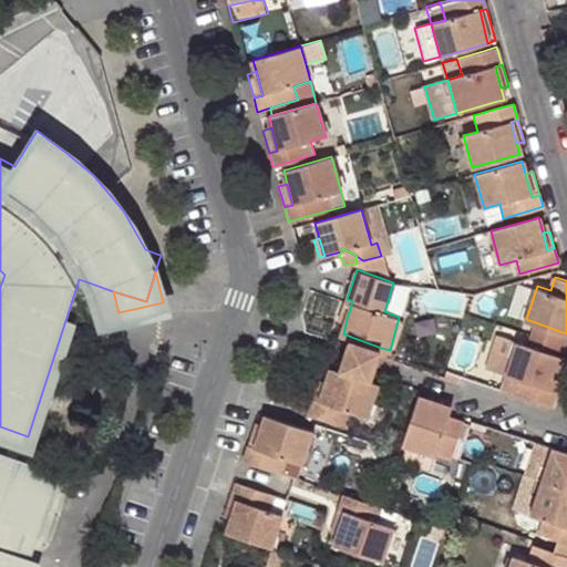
[(347,319),(352,301),(347,299),(341,317),(347,319)]
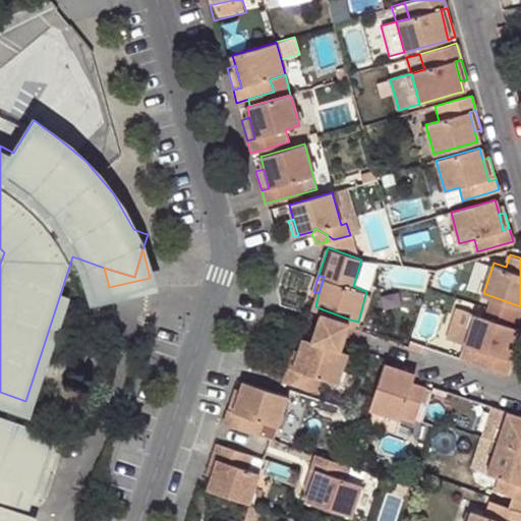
[(344,337),(350,320),(323,309),(316,327),(312,340),(340,348),(344,337)]
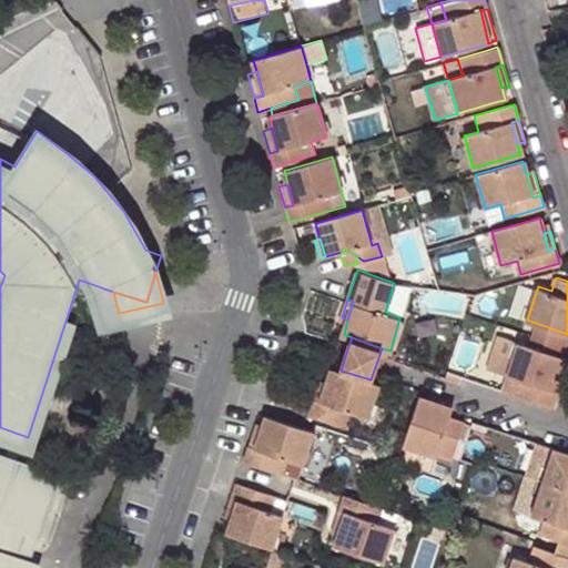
[(514,346),(557,371),(559,357),(560,355),(516,338),(514,346)]
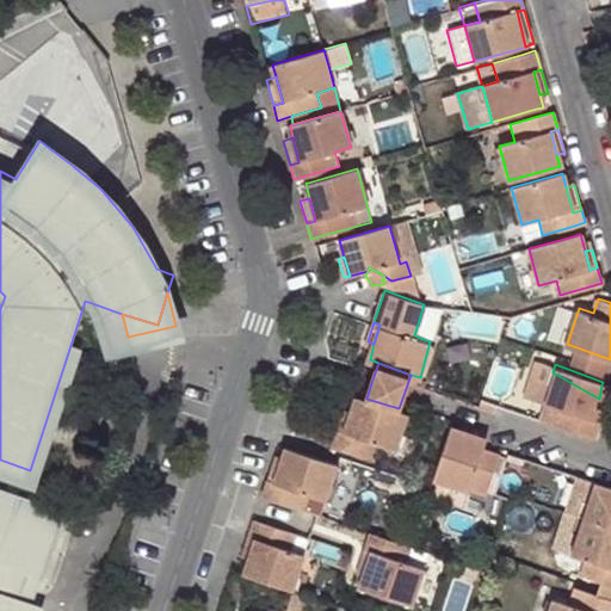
[(550,384),(545,405),(560,409),(554,424),(597,437),(603,420),(593,418),(599,399),(553,372),(550,384)]
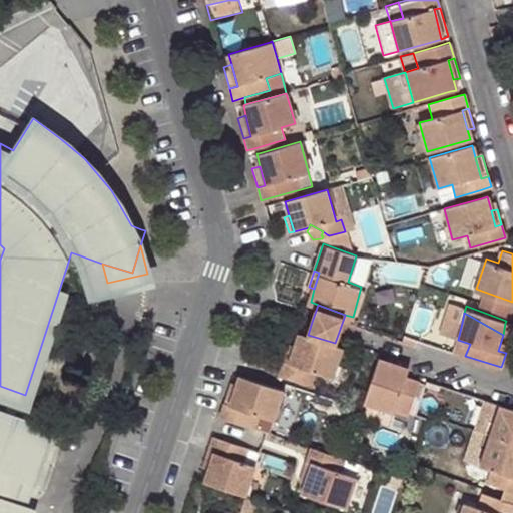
[(439,334),(458,340),(462,323),(445,317),(439,334)]
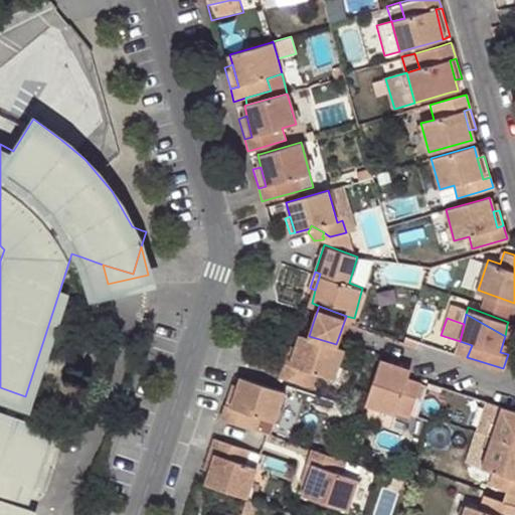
[(333,378),(344,348),(336,344),(309,336),(300,333),(289,364),(285,363),(281,375),(315,386),(320,373),(333,378)]
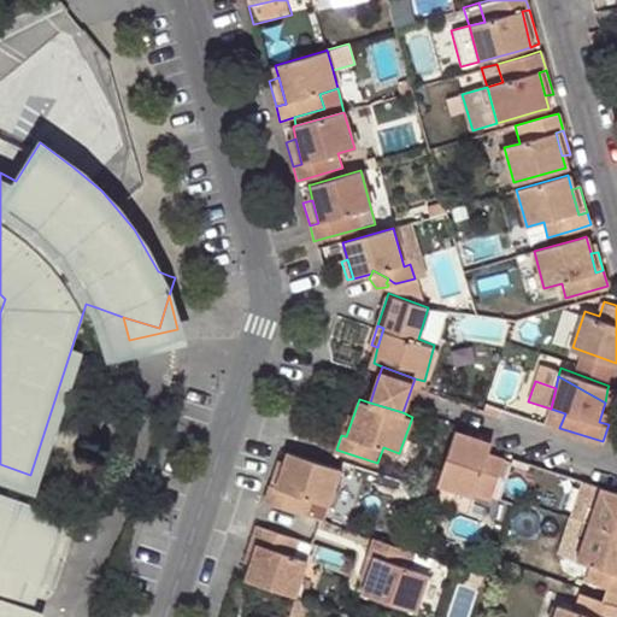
[(599,422),(609,424),(613,407),(605,403),(599,422)]
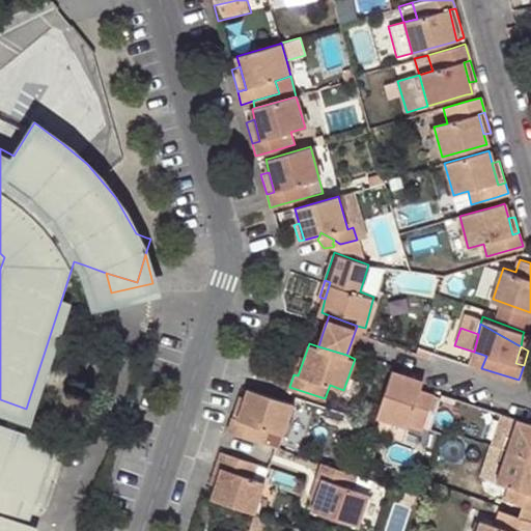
[(424,380),(392,368),(378,414),(412,425),(413,423),(423,427),(432,400),(435,391),(422,386),(424,380)]
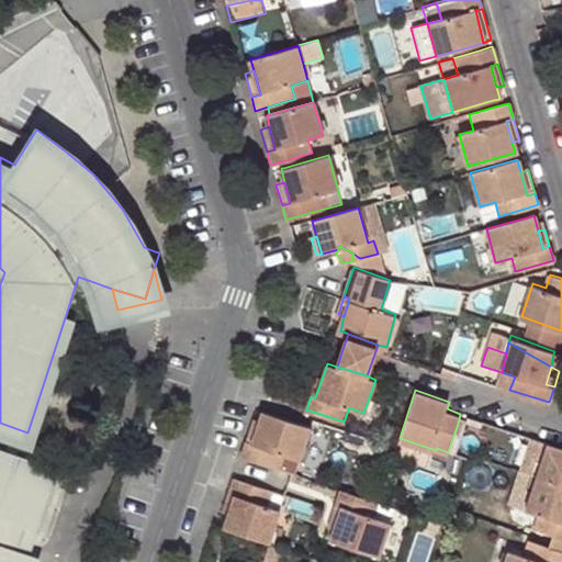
[(279,416),(262,412),(258,424),(255,436),(271,440),(279,416)]
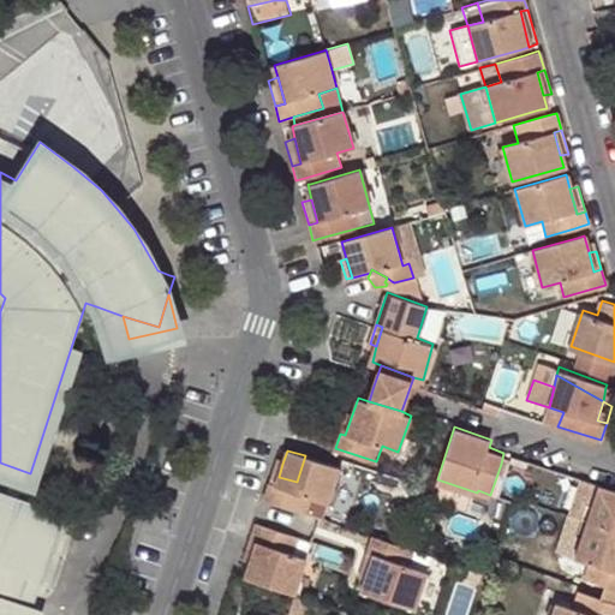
[(531,455),(514,451),(512,455),(530,461),(531,455)]
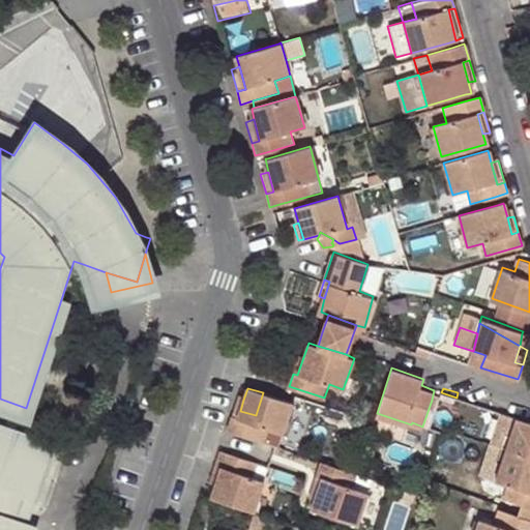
[(256,415),(253,440),(264,443),(268,430),(280,432),(290,401),(285,399),(263,392),(256,415)]
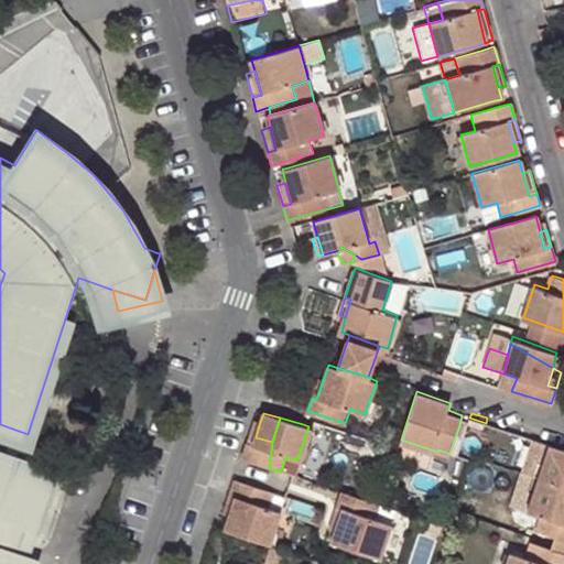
[(459,451),(475,456),(486,423),(469,418),(467,427),(459,451)]
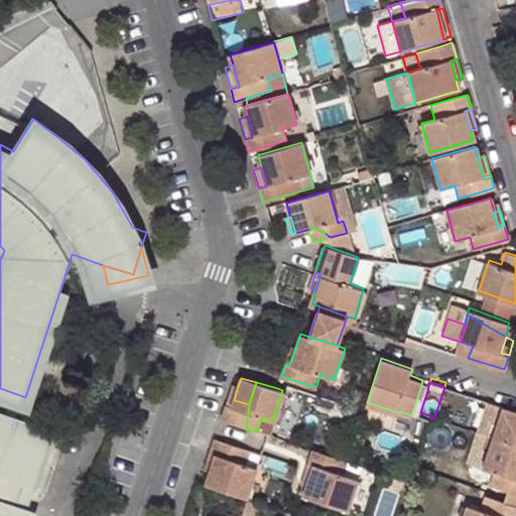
[(234,400),(237,389),(231,387),(227,398),(234,400)]
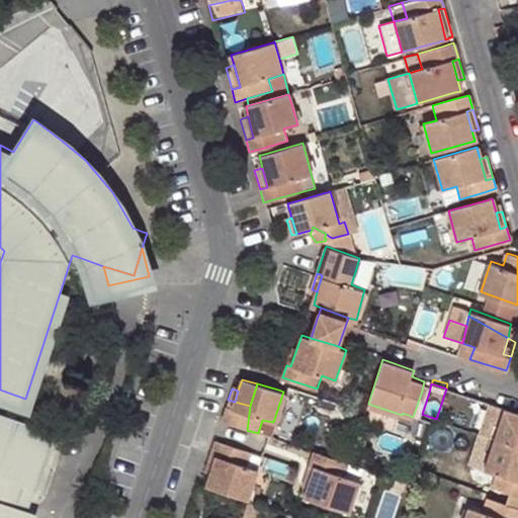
[(232,411),(235,402),(228,400),(225,410),(232,411)]
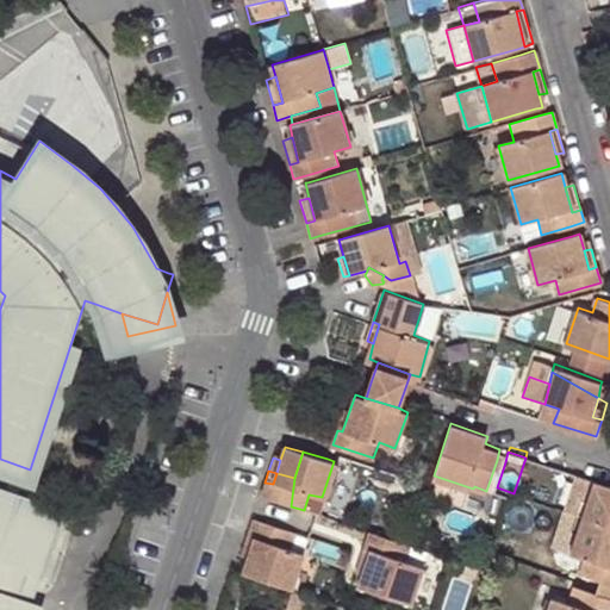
[(291,506),(294,478),(277,473),(273,484),(265,483),(259,496),(291,506)]
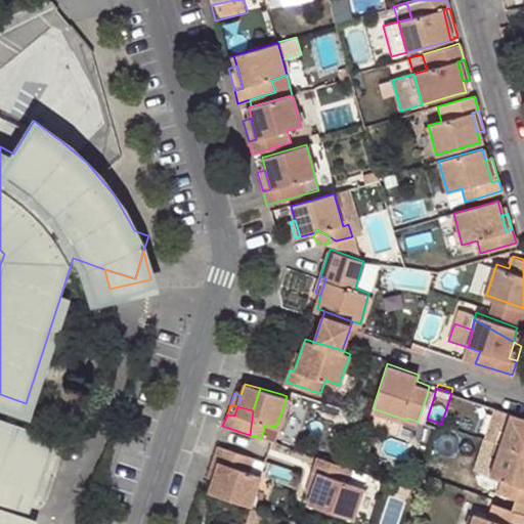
[(500,442),(523,449),(523,417),(495,407),(484,437),(500,442)]
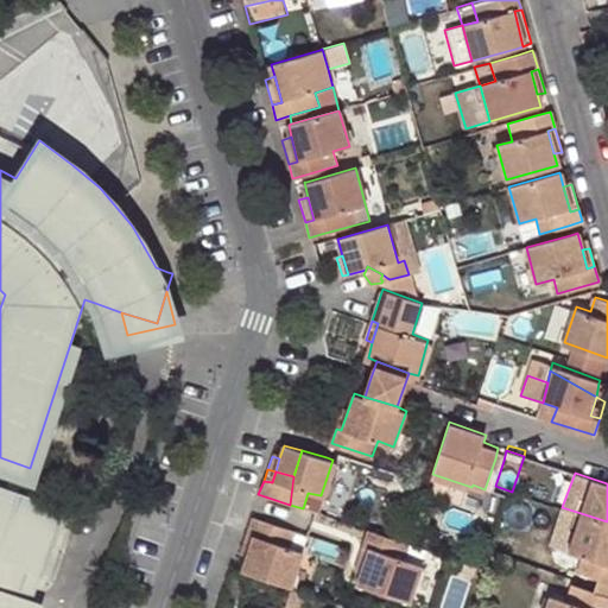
[(0,475),(0,550),(2,551),(25,485),(0,475)]
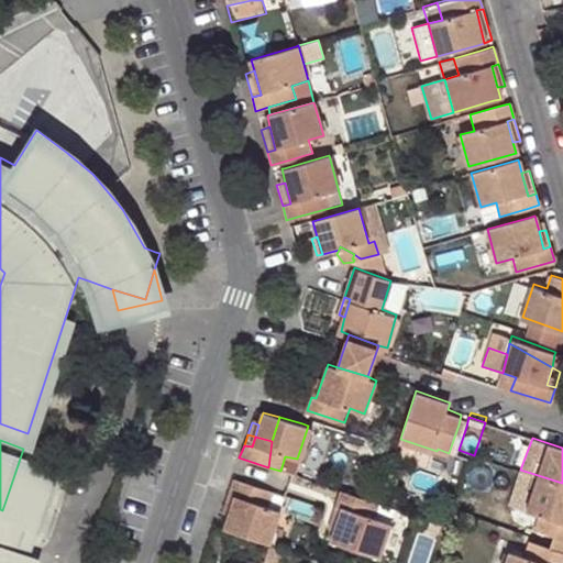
[(0,509),(0,533),(24,542),(31,522),(42,526),(44,527),(64,462),(23,449),(2,510),(0,509)]
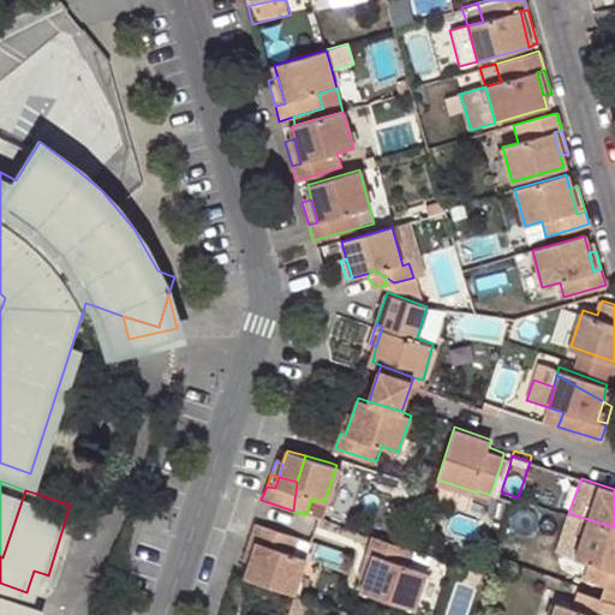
[(614,527),(587,519),(575,557),(590,563),(585,577),(604,585),(614,587),(614,527)]
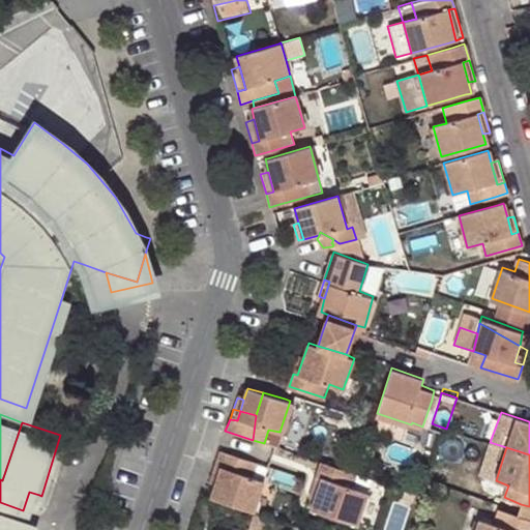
[(221,470),(214,486),(210,498),(243,509),(249,462),(218,452),(213,469),(221,470)]
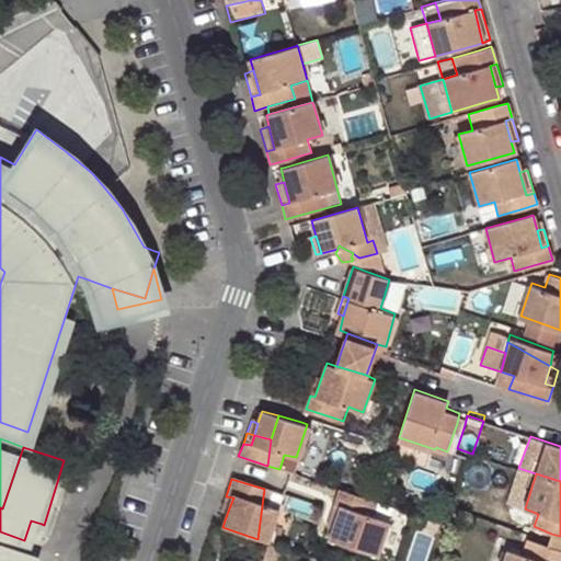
[(258,539),(268,542),(278,510),(266,505),(270,490),(264,489),(258,539)]
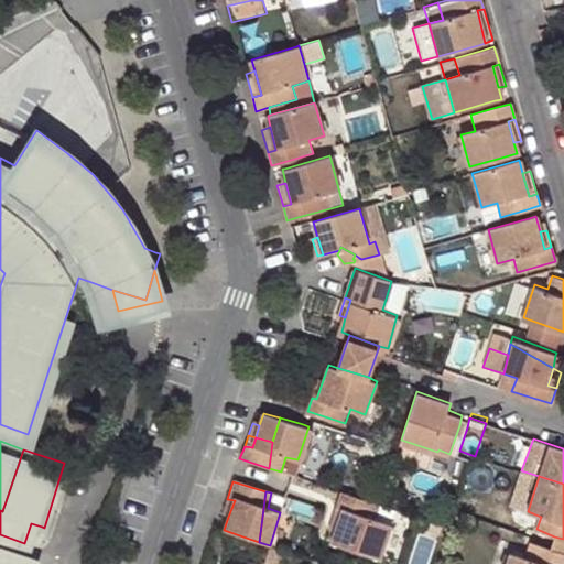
[(375,519),(380,503),(343,491),(338,507),(343,509),(332,542),(377,556),(388,524),(375,519)]
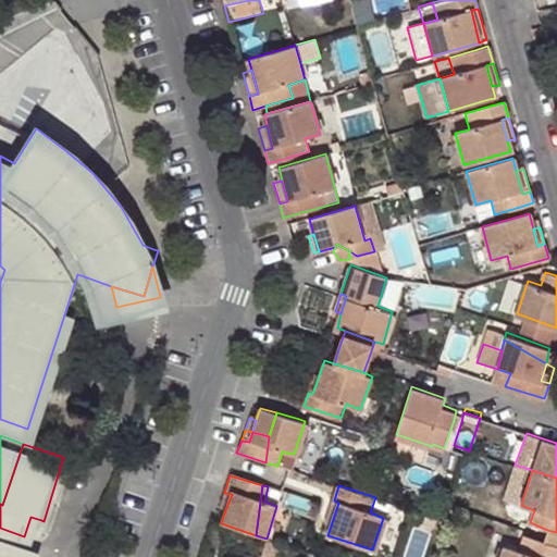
[(268,486),(264,502),(276,506),(281,491),(268,486)]
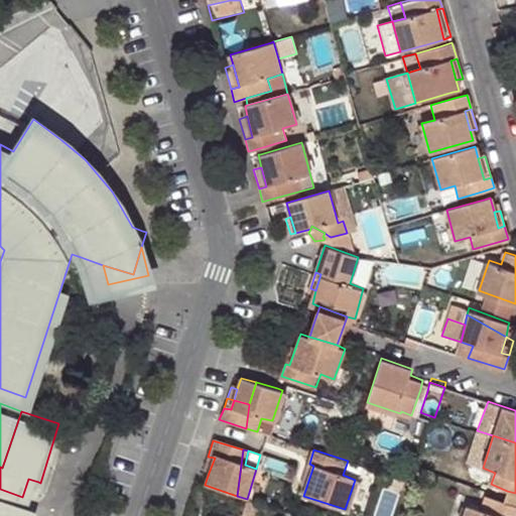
[(202,471),(209,473),(215,458),(208,457),(202,471)]
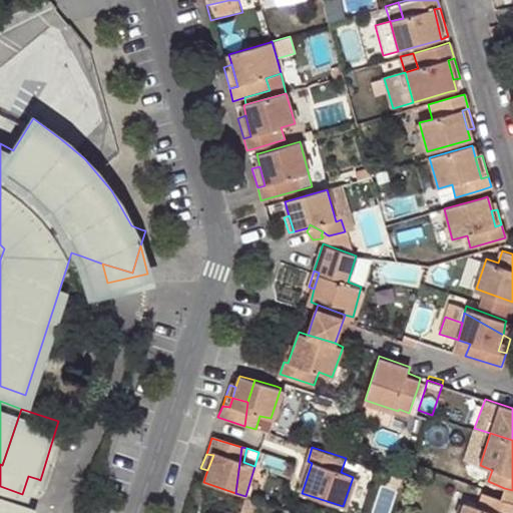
[(32,497),(38,479),(28,476),(22,494),(19,503),(15,512),(38,512),(43,501),(32,497)]
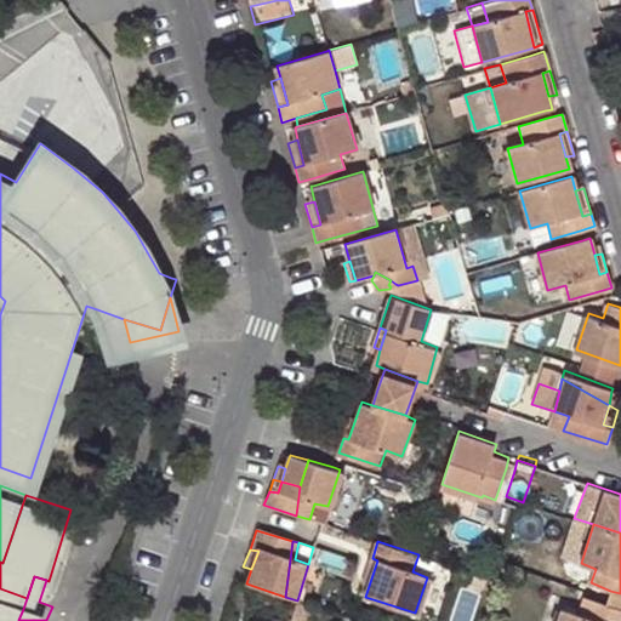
[(27,598),(0,588),(0,600),(23,609),(27,598)]
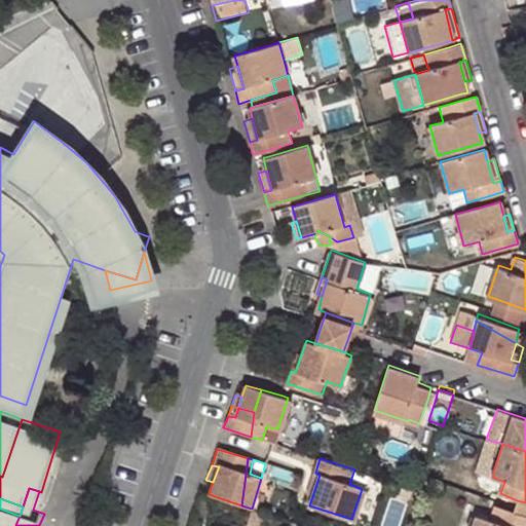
[(525,502),(517,500),(515,505),(525,510),(525,502)]
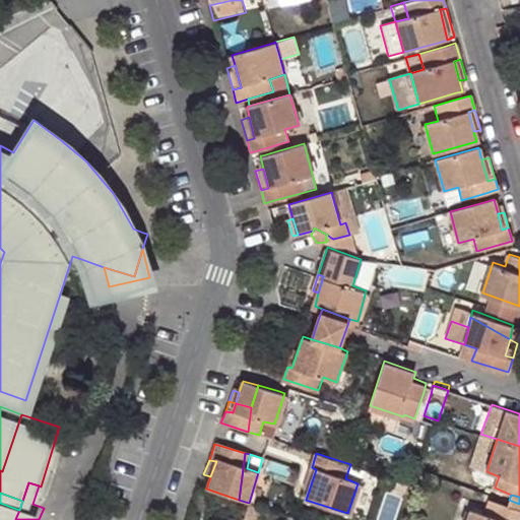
[(519,519),(519,510),(507,506),(492,500),(486,514),(471,508),(467,519),(519,519)]
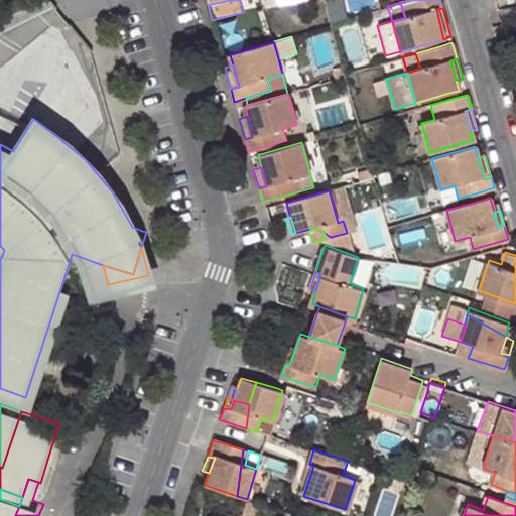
[(515,500),(505,496),(503,502),(515,506),(515,500)]
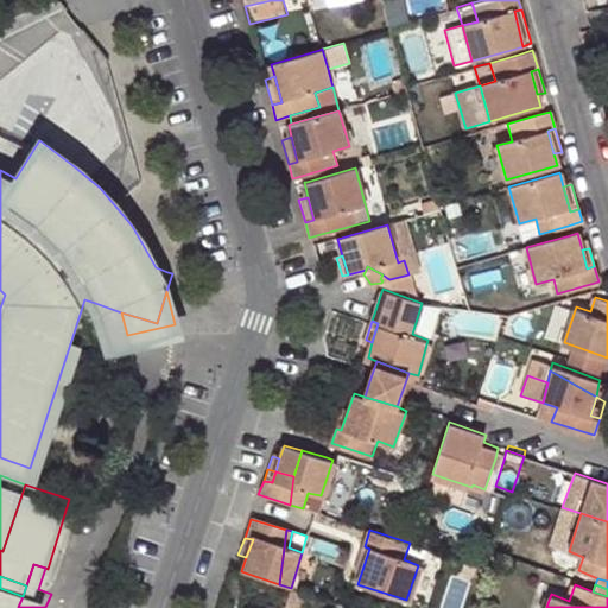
[(18,607),(23,596),(0,588),(0,607),(18,607)]
